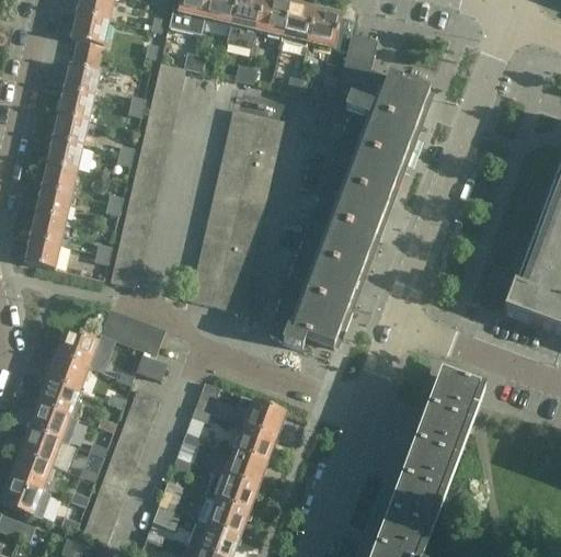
[(110,20),(113,0),(79,0),(77,13),(110,20)]
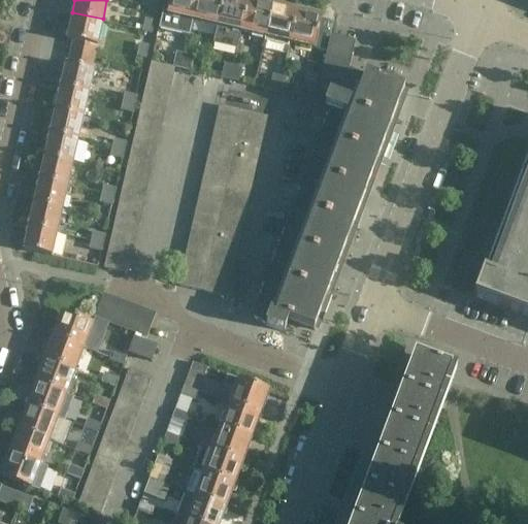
[(192,18),(195,0),(170,0),(168,11),(192,18)]
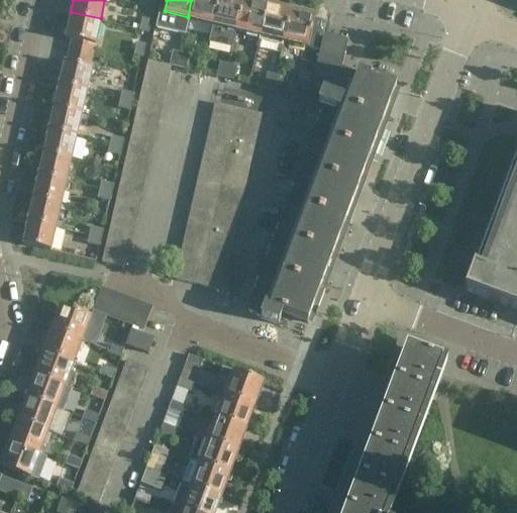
[(212,22),(216,0),(191,0),(188,17),(212,22)]
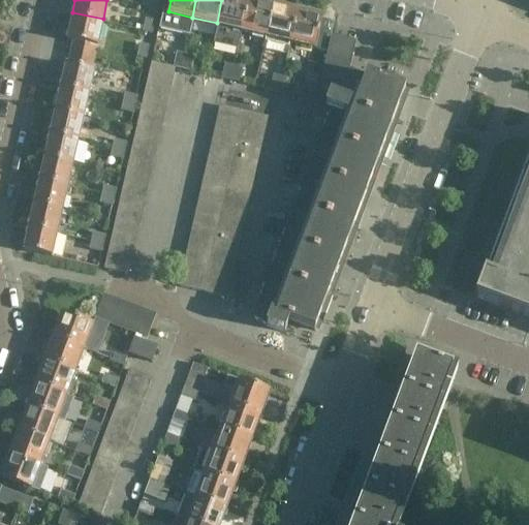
[(241,29),(247,0),(221,0),(217,23),(241,29)]
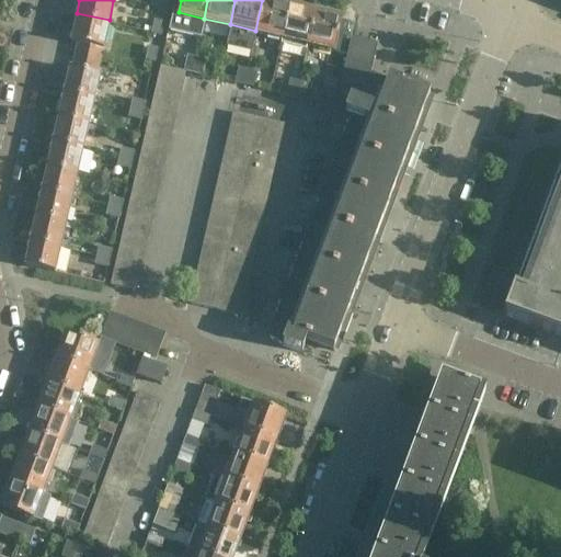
[(282,36),(289,2),(278,0),(262,0),(255,31),(282,36)]
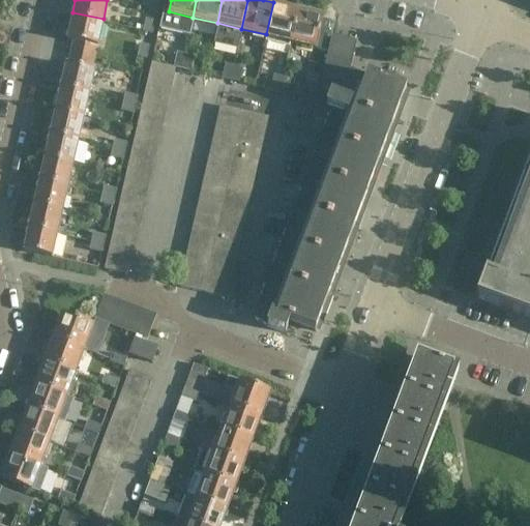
[(287,52),(290,40),(297,8),(273,2),(266,34),(263,47),(287,52)]
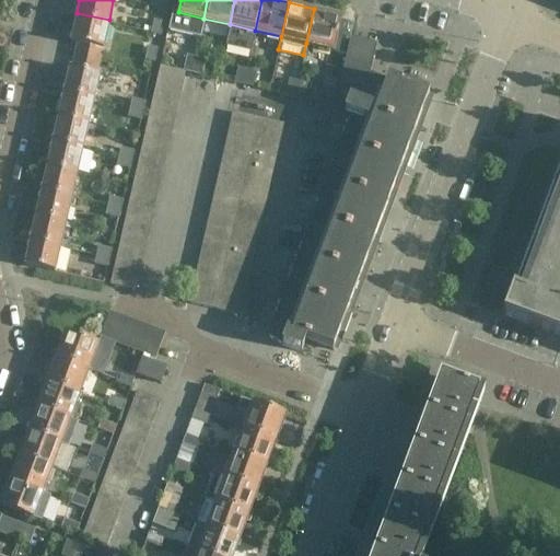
[(340,14),(314,9),(306,43),(333,48),(336,35),(340,14)]
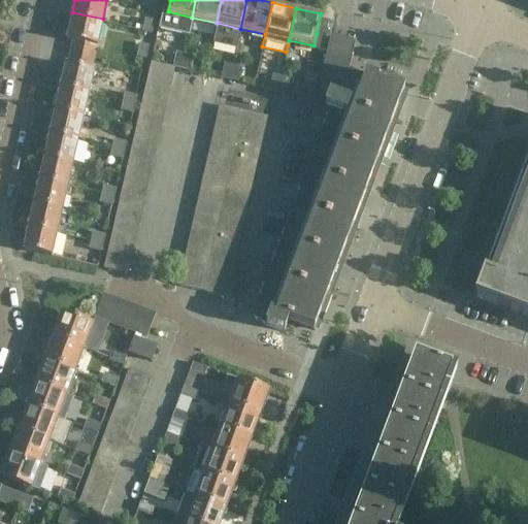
[(97,43),(103,19),(72,12),(67,37),(73,38),(97,43)]
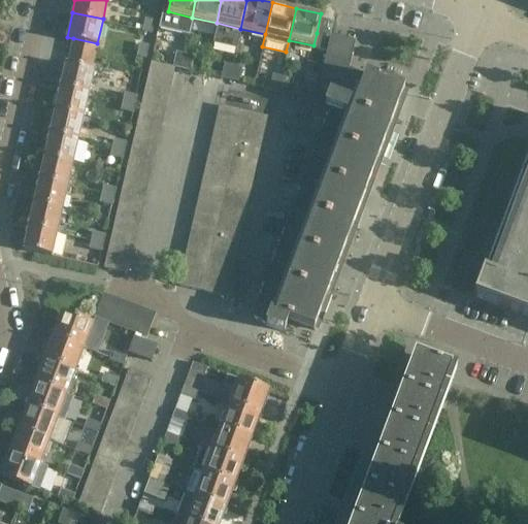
[(151,30),(154,19),(145,17),(143,28),(151,30)]
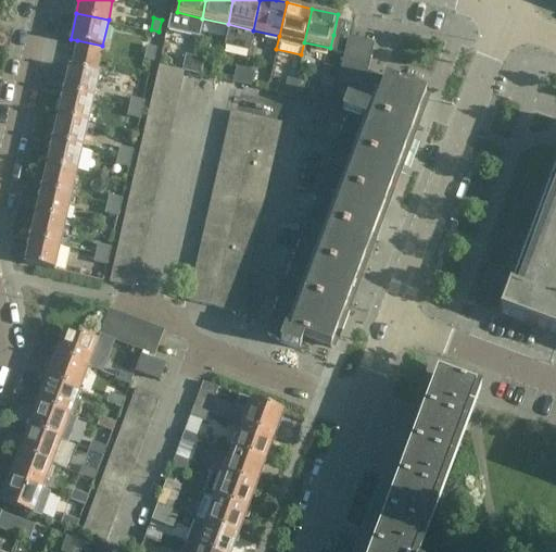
[(346,38),(333,35),(330,48),(343,51),(336,88),(321,85),(318,100),(342,105),(348,92),(361,96),(367,70),(374,44),(373,44),(373,42),(373,41),(349,36),(348,36),(346,38)]
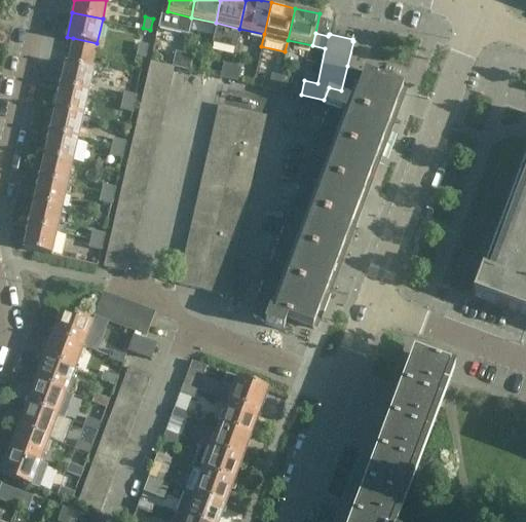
[(94,56),(97,43),(73,38),(70,50),(94,56)]
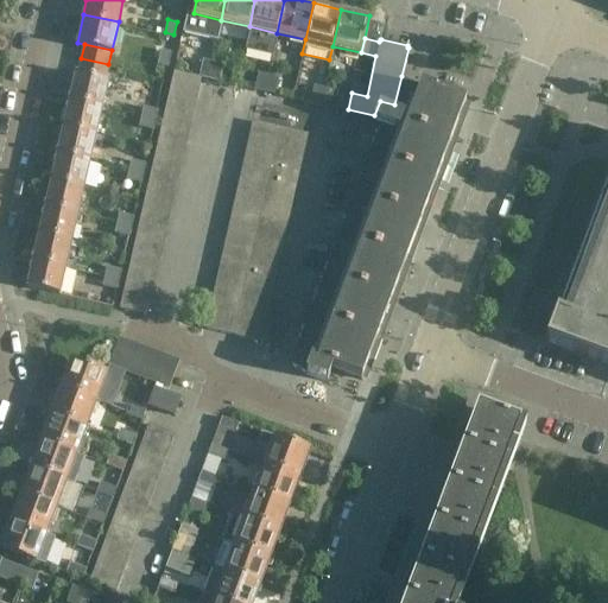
[(168,63),(170,50),(160,48),(158,61),(168,63)]
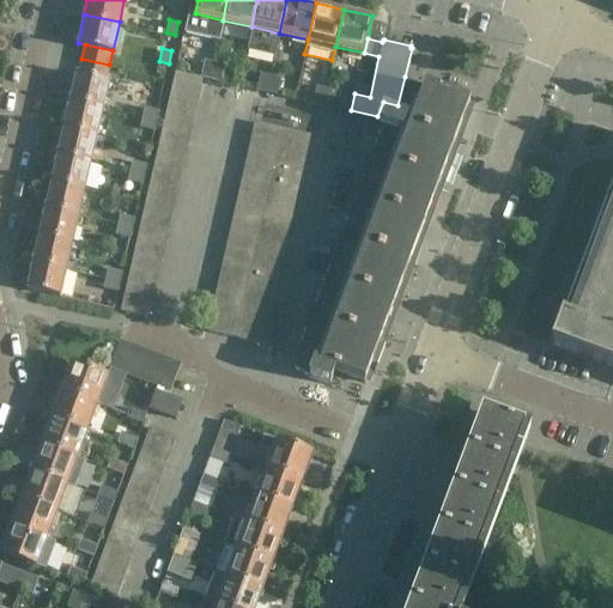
[(210,77),(214,60),(205,58),(200,76),(202,76),(210,77)]
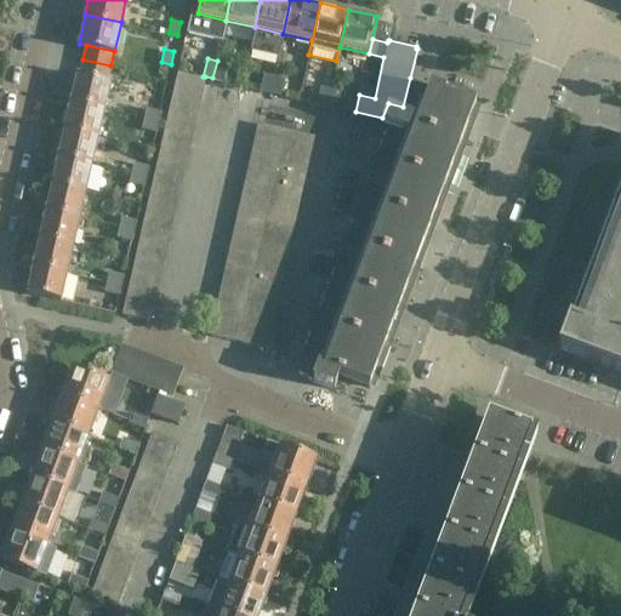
[(107,79),(110,66),(83,60),(80,72),(107,79)]
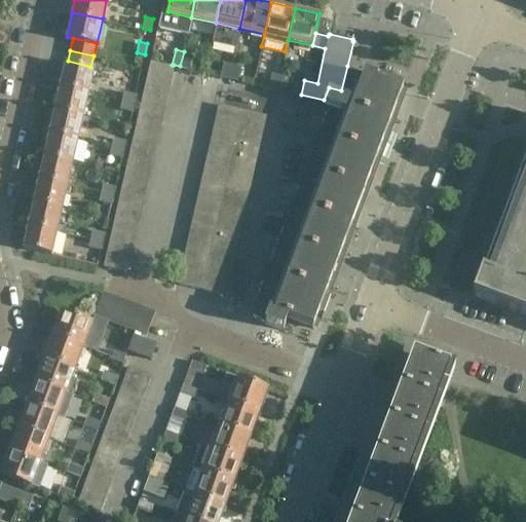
[(193,53),(184,51),(180,66),(189,68),(193,53)]
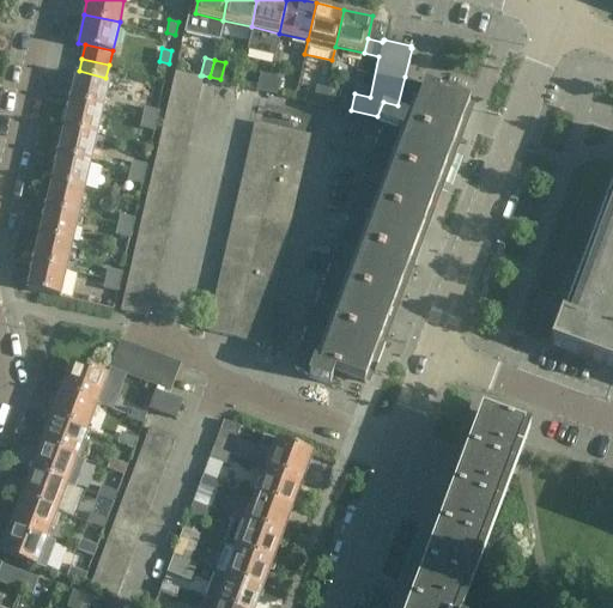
[(200,90),(202,76),(200,76),(175,70),(171,83),(200,90)]
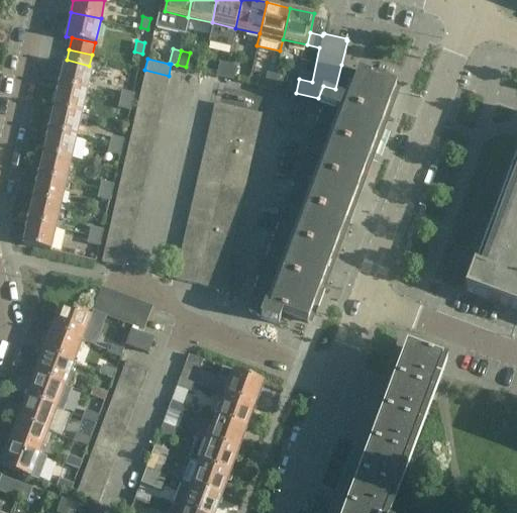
[(92,66),(89,66),(67,60),(64,60),(59,83),(87,89),(92,66)]
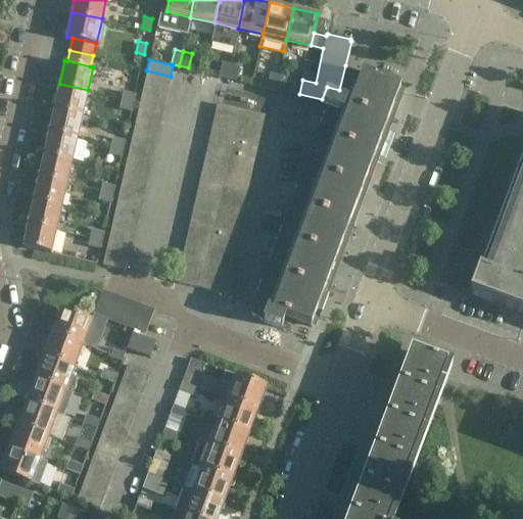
[(228,77),(231,62),(223,60),(219,75),(228,77)]
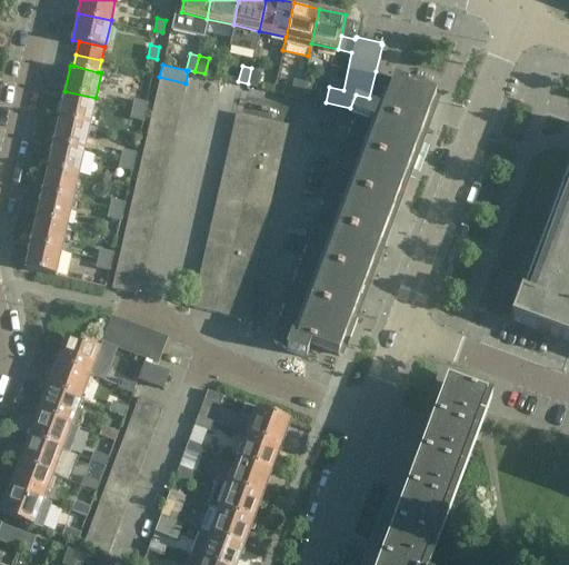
[(260,70),(251,68),(248,83),(257,86),(260,70)]
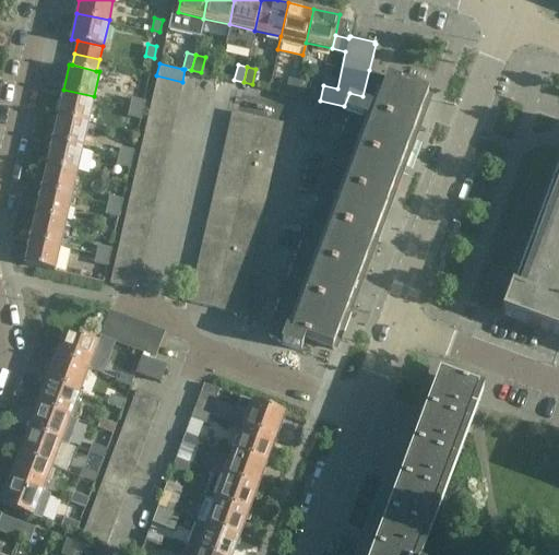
[(427,92),(369,70),(363,96),(349,93),(344,106),(343,109),(349,111),(339,141),(333,154),(334,154),(325,177),(324,177),(320,189),(321,190),(311,214),(306,226),(307,227),(298,250),(297,250),(293,262),(294,263),(289,273),(285,286),(284,286),(280,299),(268,333),(269,334),(269,333),(281,341),(300,349),(305,337),(332,346),(332,345),(334,344),(340,331),(339,330),(339,329),(337,329),(334,327),(344,313),(345,313),(346,308),(347,308),(353,295),(352,294),(352,293),(351,293),(351,294),(346,291),(357,275),(358,275),(359,272),(361,273),(367,258),(365,258),(366,257),(364,257),(360,254),(371,239),(373,235),(376,235),(380,221),(379,221),(379,220),(378,219),(378,220),(375,217),(384,202),(385,202),(387,199),(389,199),(394,185),(393,185),(393,184),(391,182),(391,184),(388,180),(399,166),(400,166),(401,163),(402,163),(407,149),(406,149),(406,146),(405,146),(402,144),(412,131),(413,131),(414,127),(415,127),(420,114),(419,113),(419,111),(418,110),(418,111),(415,108),(424,99),(427,92)]
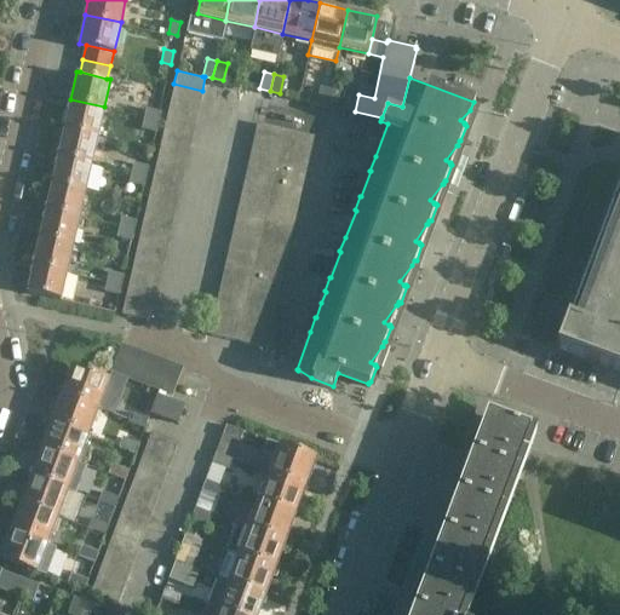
[(199,104),(202,91),(173,84),(171,98),(199,104)]
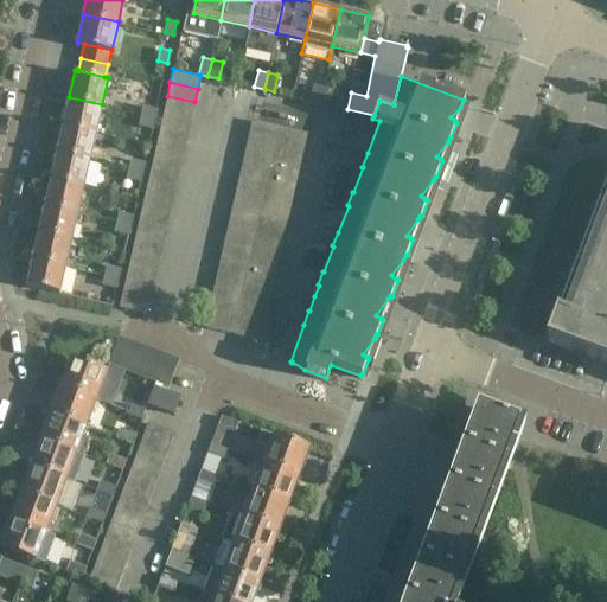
[(319,102),(324,84),(313,82),(310,100),(319,102)]
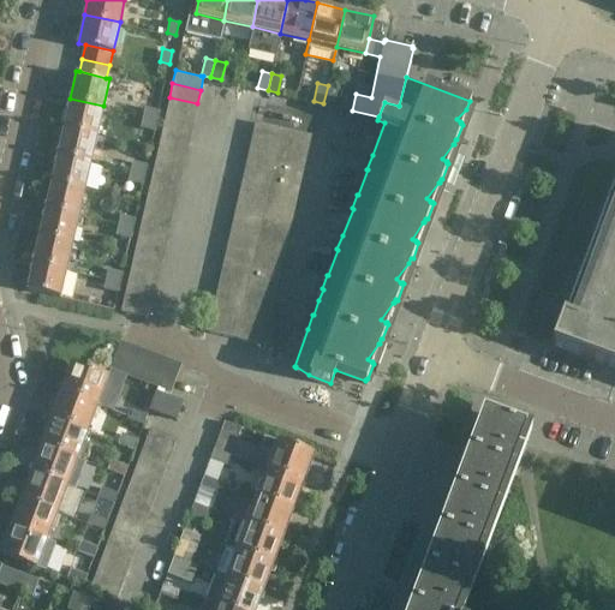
[(336,88),(328,85),(323,103),(332,106),(336,88)]
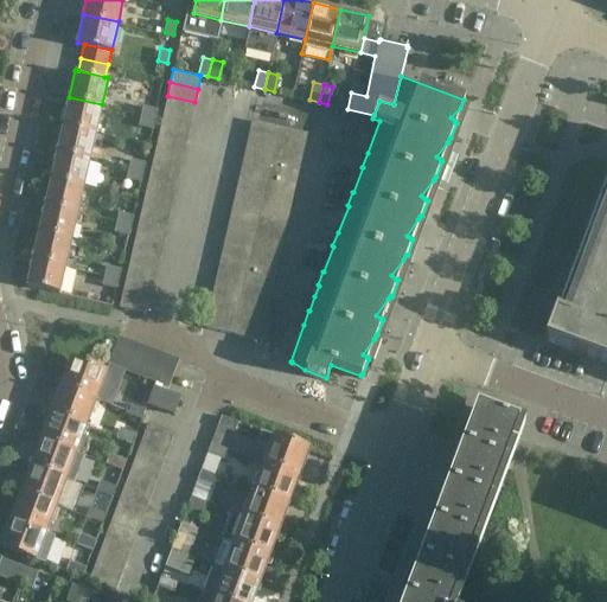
[(347,109),(351,93),(337,90),(333,106),(347,109)]
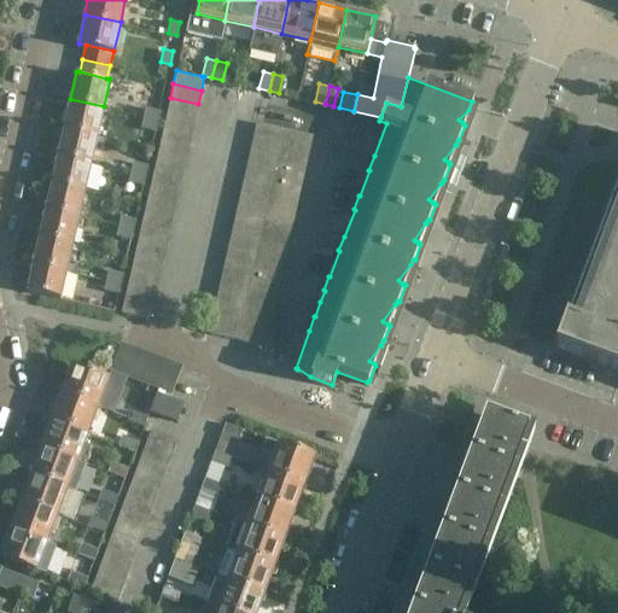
[(194,118),(198,104),(170,98),(167,112),(194,118)]
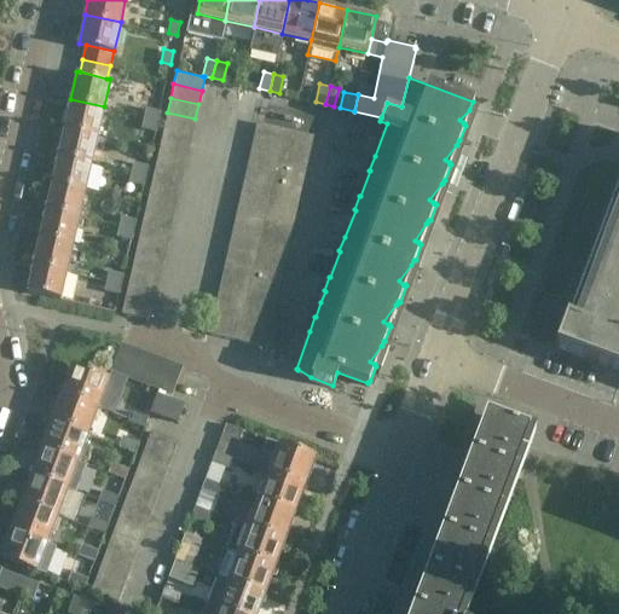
[(98,134),(104,106),(70,99),(64,126),(98,134)]
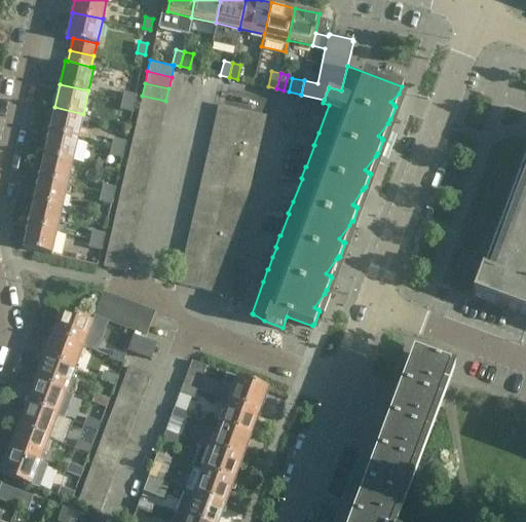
[(134,101),(136,92),(124,90),(122,99),(134,101)]
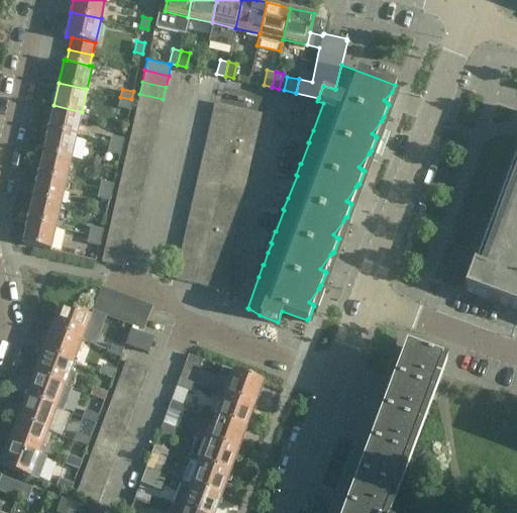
[(161,111),(163,99),(139,94),(136,106),(161,111)]
